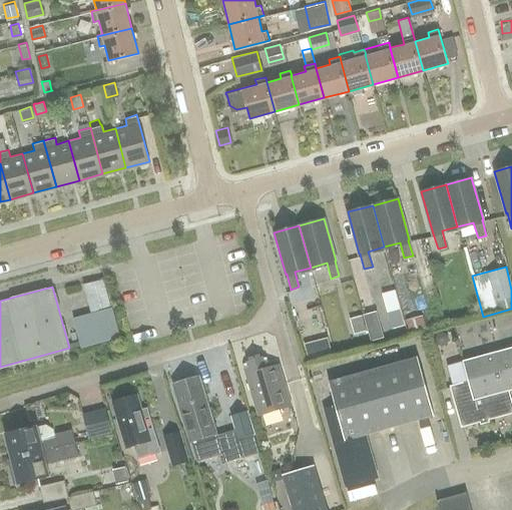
[(111,306),(73,317),(81,346),(119,335),(111,306)]
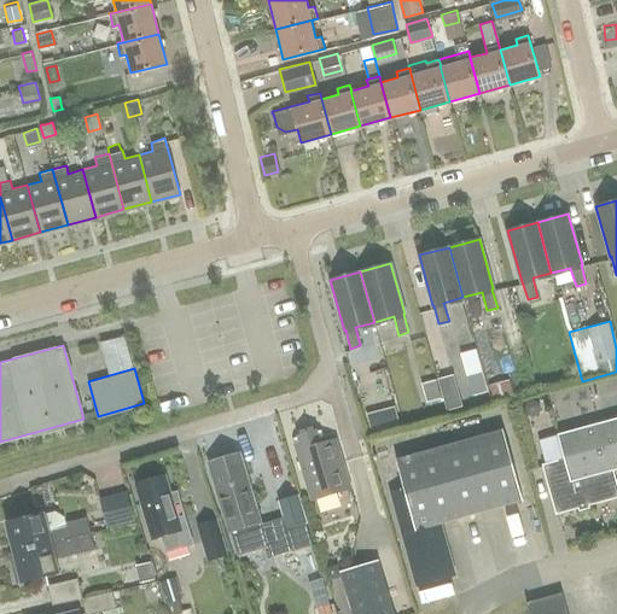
[(466,374),(471,393),(487,389),(482,369),(466,374)]
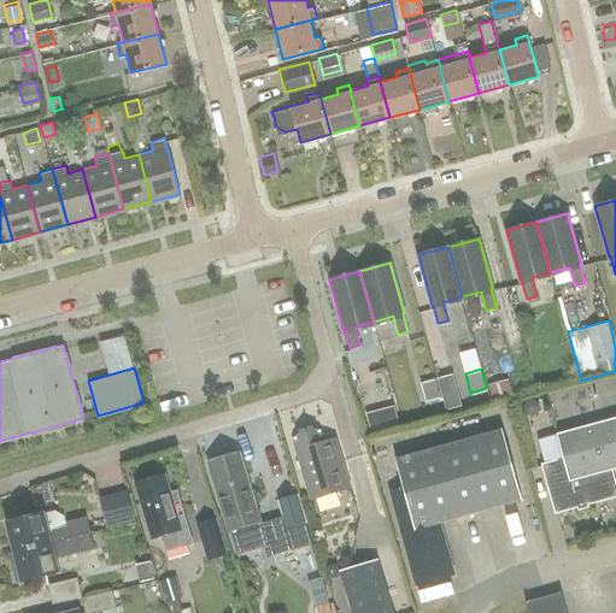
[(462,404),(452,371),(436,376),(445,407),(446,407),(447,412),(462,407),(461,404),(462,404)]
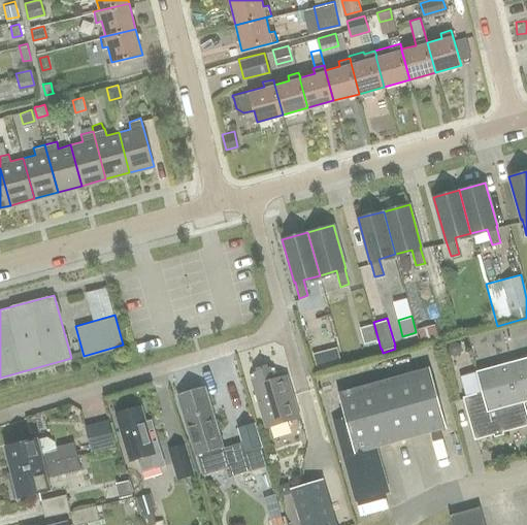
[(435,321),(418,325),(421,337),(438,333),(435,321)]
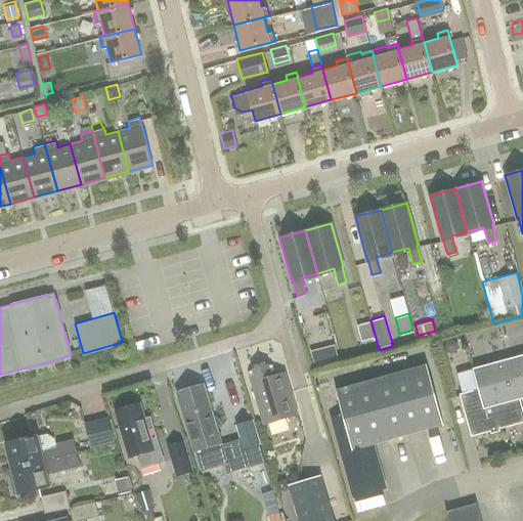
[(369,320),(357,324),(361,340),(374,337),(369,320)]
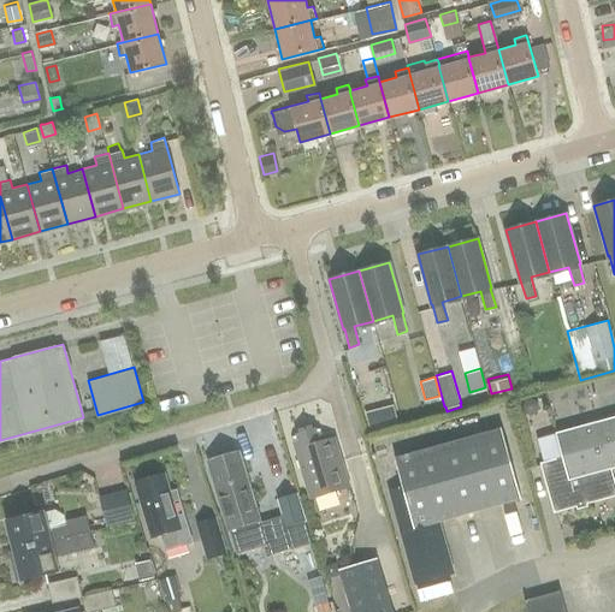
[(537,400),(532,397),(526,398),(522,403),(524,409),(528,413),(534,411),(538,406),(537,400)]
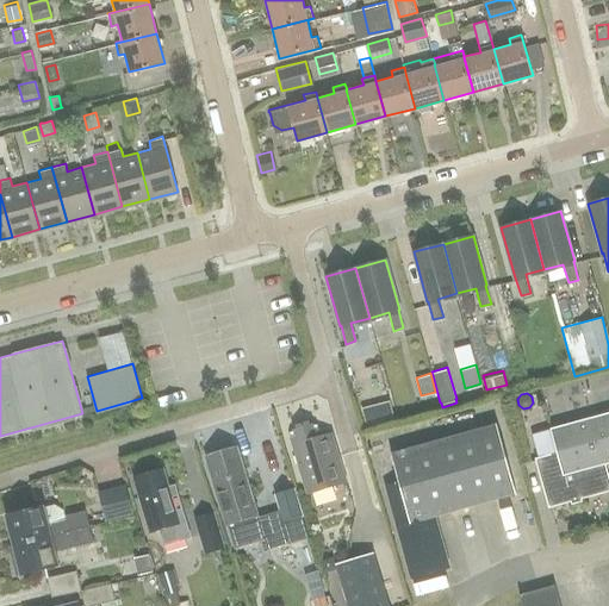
[(393,416),(389,399),(374,403),(379,419),(393,416)]
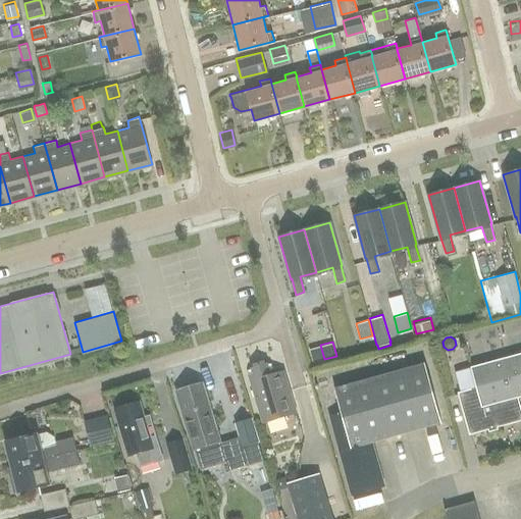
[(520,413),(516,396),(520,394),(520,352),(470,366),(476,386),(459,392),(469,431),(520,417),(520,413)]
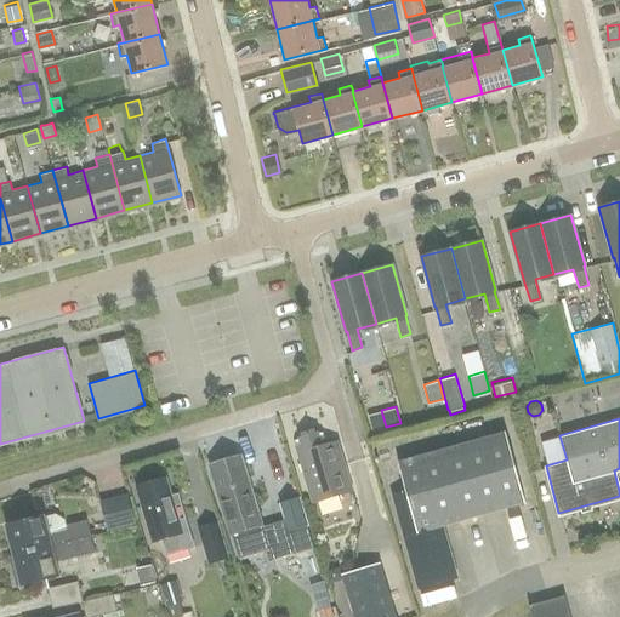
[(331,463),(328,449),(323,450),(318,430),(299,435),(300,441),(295,443),(312,501),(352,489),(343,460),(331,463)]
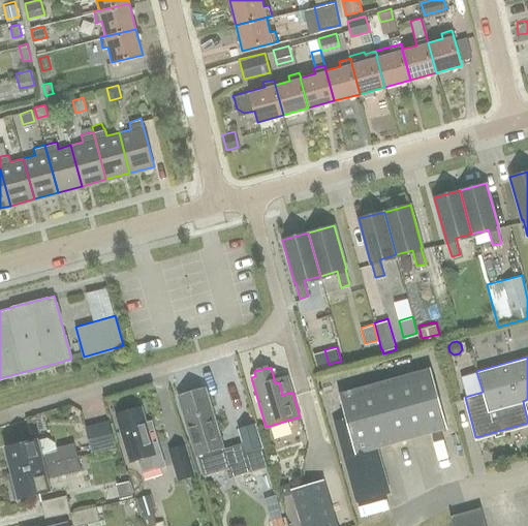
[(374,447),(447,427),(430,367),(338,393),(346,422),(337,424),(358,499),(384,491),(383,487),(384,484),(384,480),(383,476),(382,473),(379,471),(378,468),(381,467),(377,453),(373,455),(371,449),(374,447)]
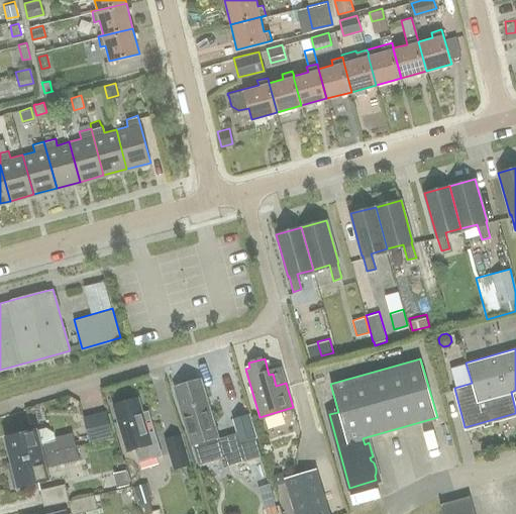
[(226,465),(244,459),(239,440),(236,431),(218,437),(214,424),(200,378),(175,385),(189,431),(198,463),(223,455),(226,465)]
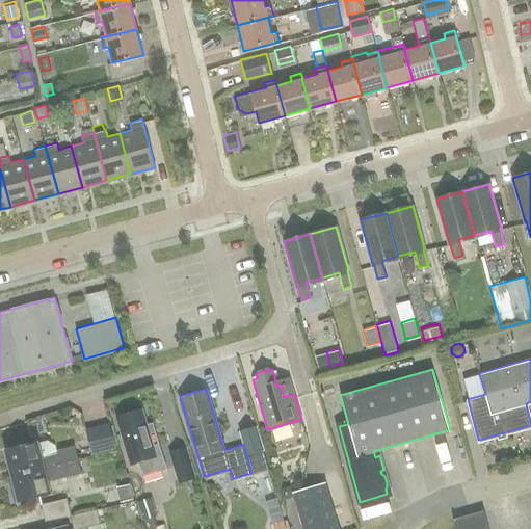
[(154,446),(142,407),(116,416),(130,464),(138,460),(142,474),(165,467),(159,444),(154,446)]
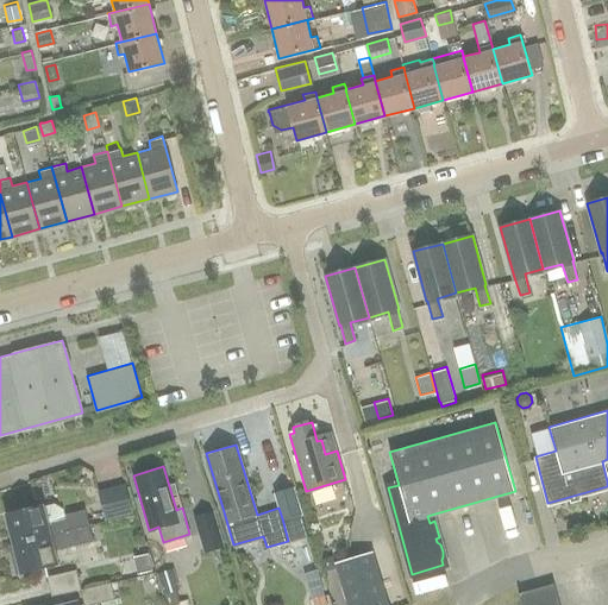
[(105,518),(132,511),(125,481),(98,489),(105,518)]
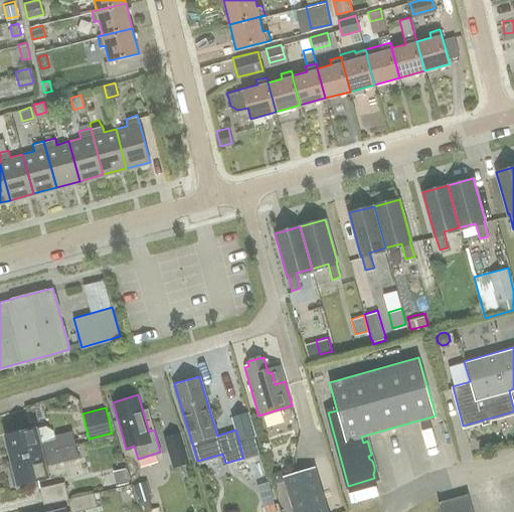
[(238,439),(243,458),(258,454),(251,435),(255,433),(247,409),(230,414),(235,430),(238,439)]
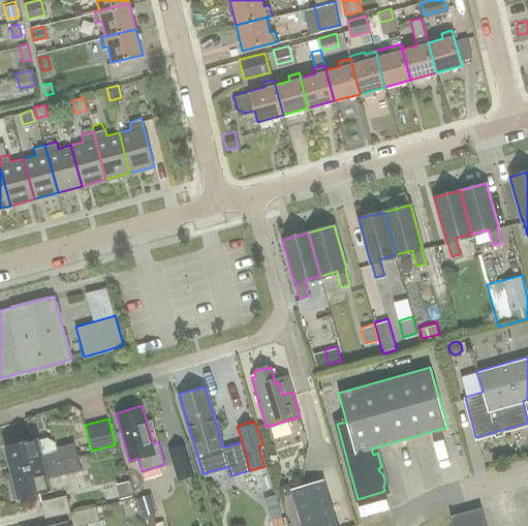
[(48,437),(37,439),(37,438),(5,446),(11,471),(76,456),(73,442),(57,446),(58,450),(57,450),(55,441),(48,437)]
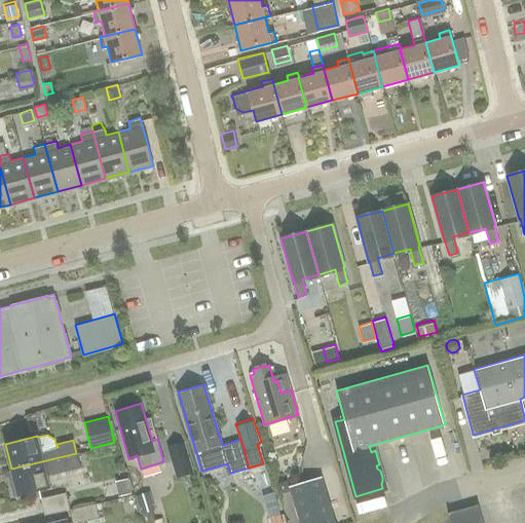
[(176,477),(193,472),(184,439),(166,444),(176,477)]
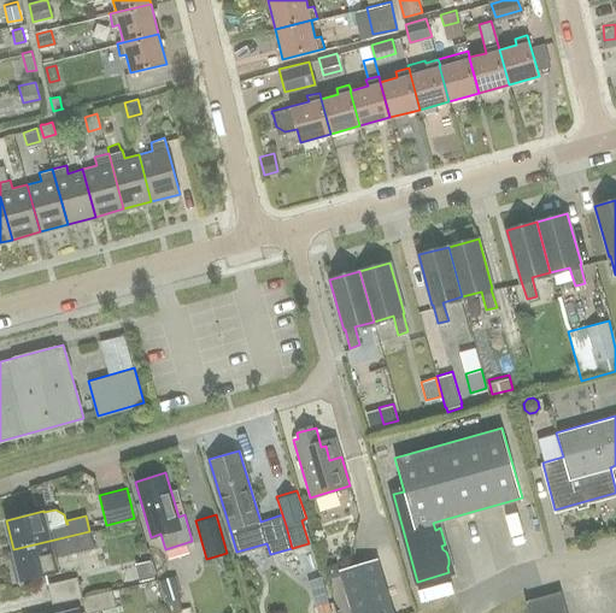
[(94,547),(89,531),(13,549),(16,560),(11,561),(16,579),(21,578),(21,579),(58,570),(56,556),(94,547)]
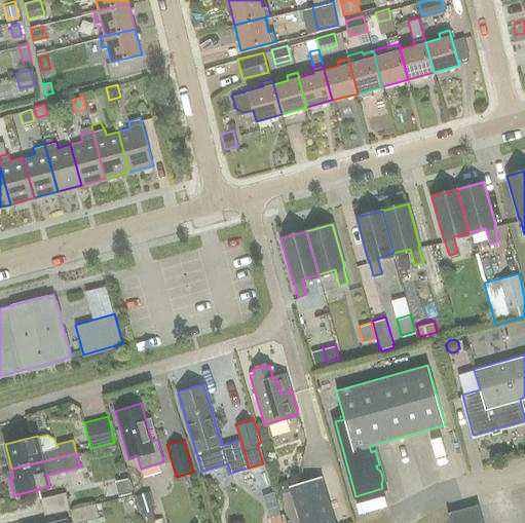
[(300,522),(335,522),(321,476),(289,485),(300,522)]
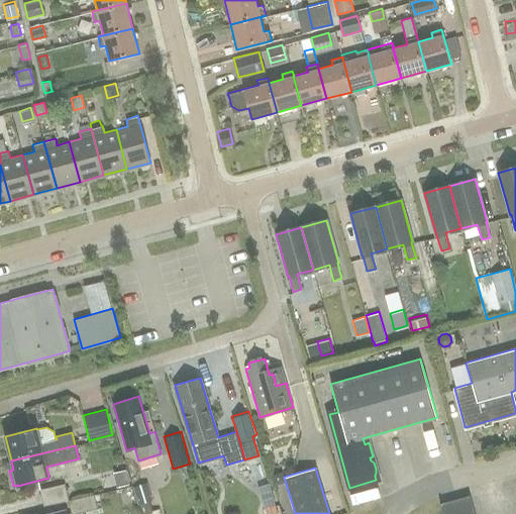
[(126,472),(114,475),(116,487),(129,484),(126,472)]
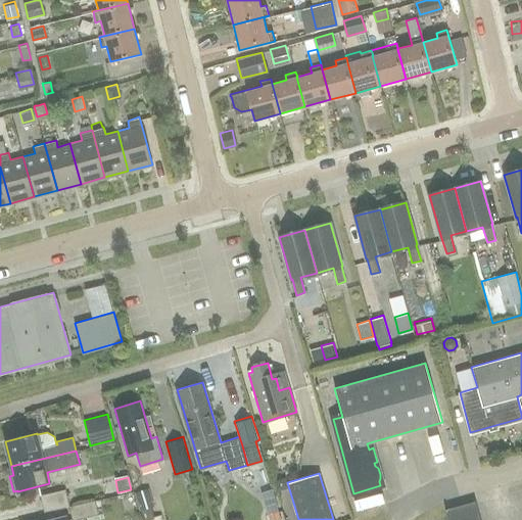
[(274,479),(277,489),(284,486),(282,477),(274,479)]
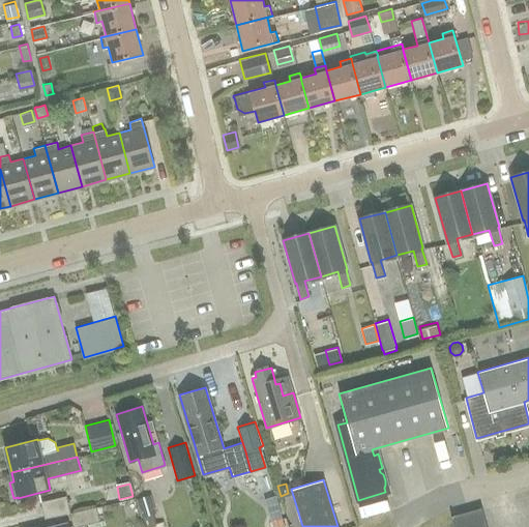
[(70,511),(66,495),(40,500),(45,517),(70,511)]
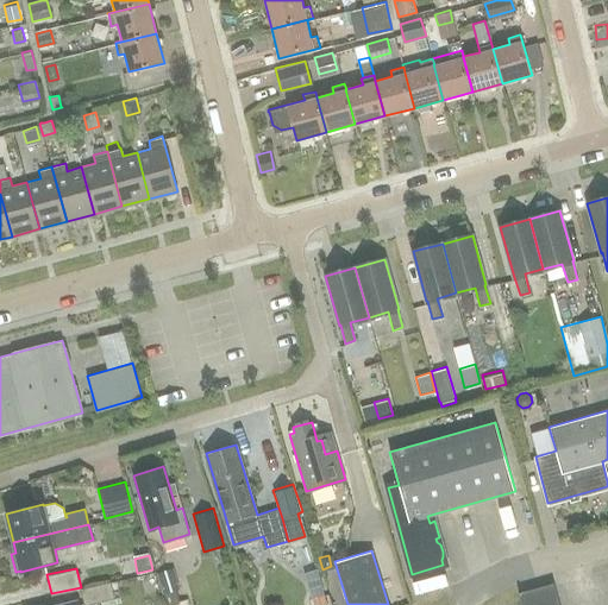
[(156,573),(162,593),(177,588),(171,568),(156,573)]
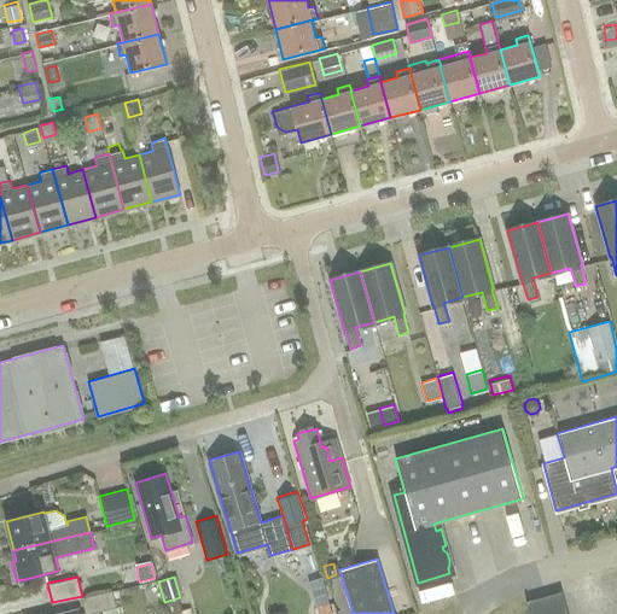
[(116,606),(112,589),(81,596),(85,613),(116,606)]
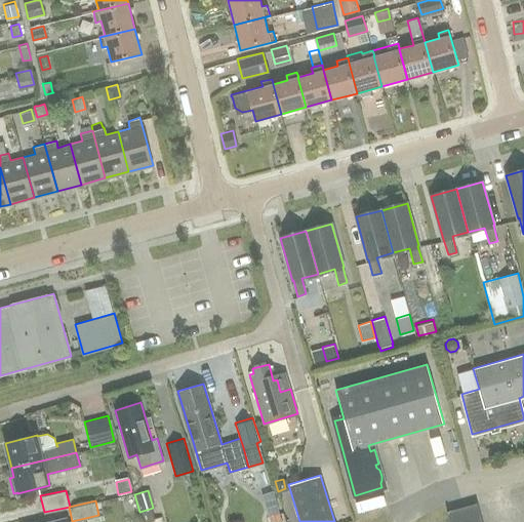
[(482,521),(477,503),(446,512),(449,521),(482,521)]
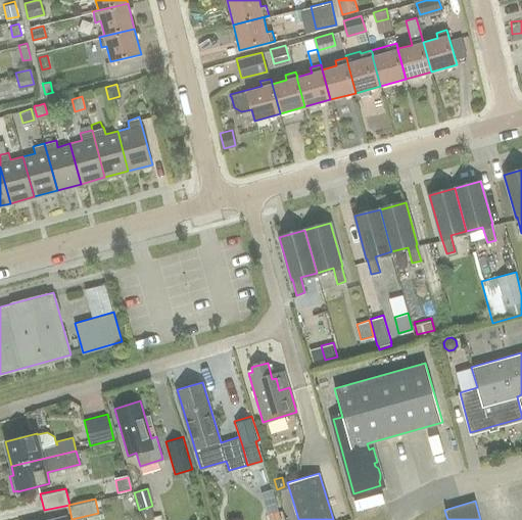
[(268,512),(270,518),(280,515),(278,508),(268,512)]
